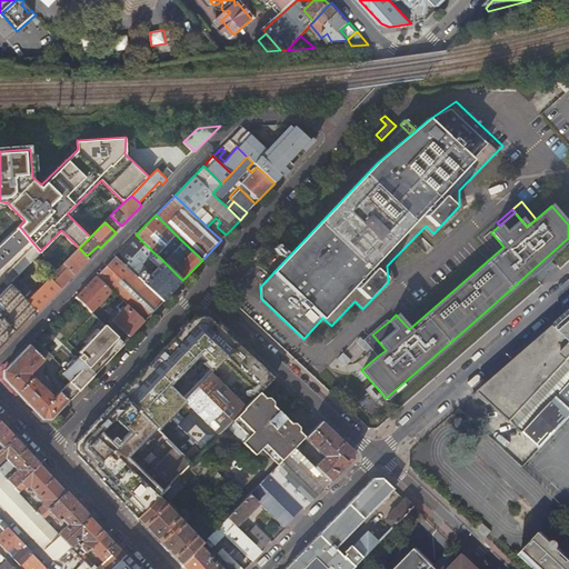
[(0,268),(28,242),(17,231),(0,247),(0,268)]
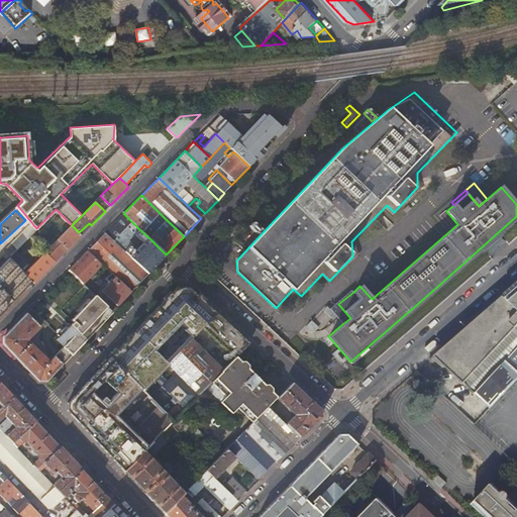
[(128,240),(139,229),(123,213),(105,233),(128,254),(148,273),(150,271),(166,254),(148,237),(142,244),(140,242),(138,244),(140,246),(138,249),(128,240)]
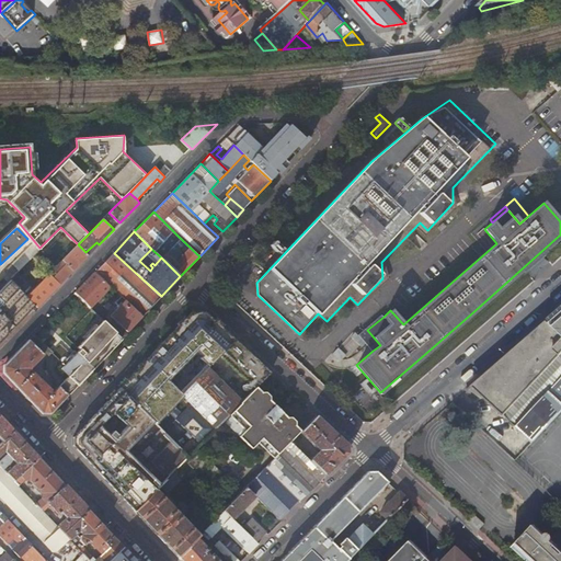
[(285,249),(275,240),(271,245),(279,254),(285,249)]
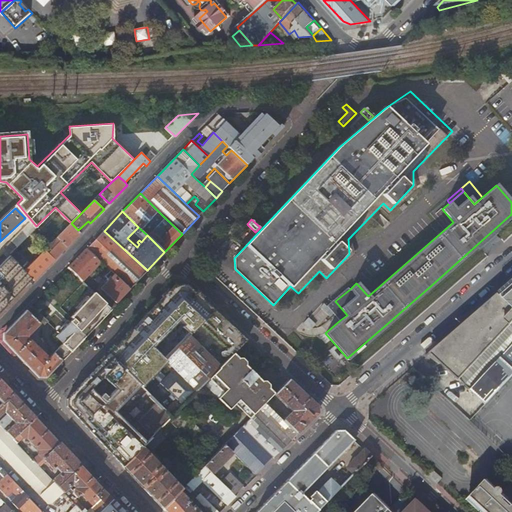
[(88,221),(78,230),(81,233),(90,223),(88,221)]
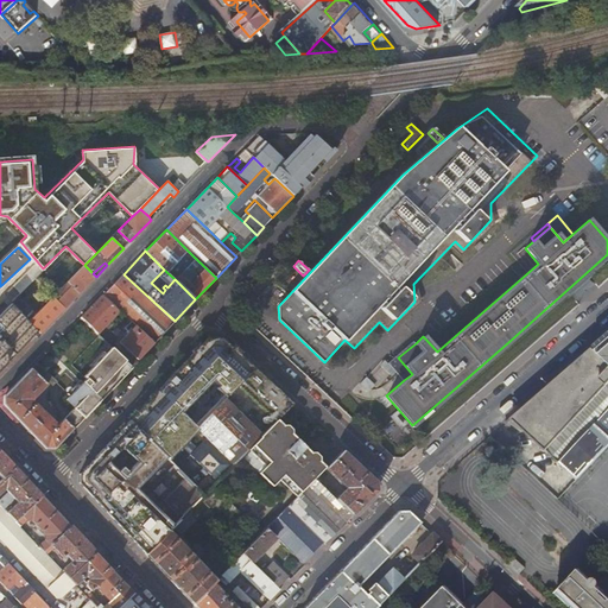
[(5,303),(8,306),(11,303),(43,272),(36,265),(5,296),(8,299),(5,303)]
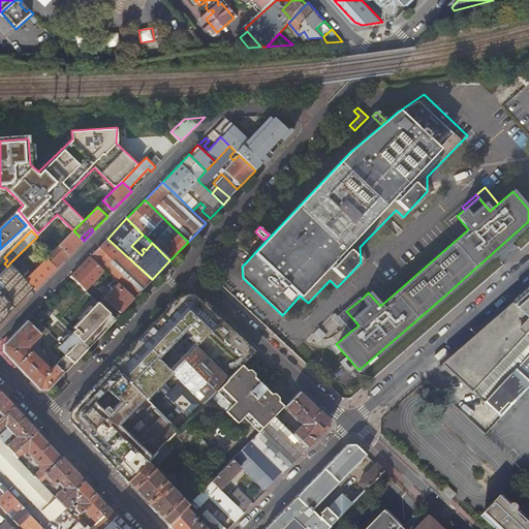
[(84,241),(81,238),(73,230),(61,243),(47,258),(57,268),(84,241)]
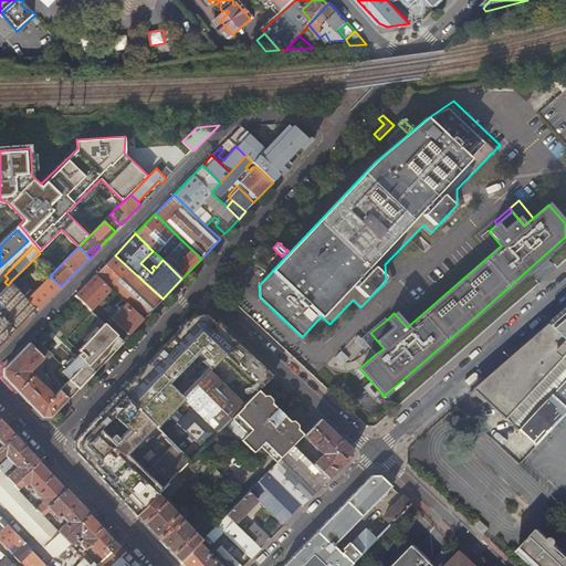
[(144,318),(163,299),(140,279),(115,255),(104,265),(96,274),(108,285),(119,296),(144,318)]
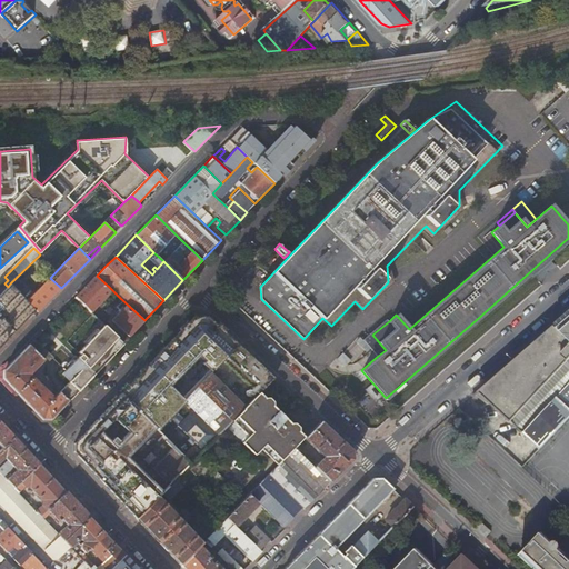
[(103,293),(109,287),(97,276),(90,282),(103,293)]
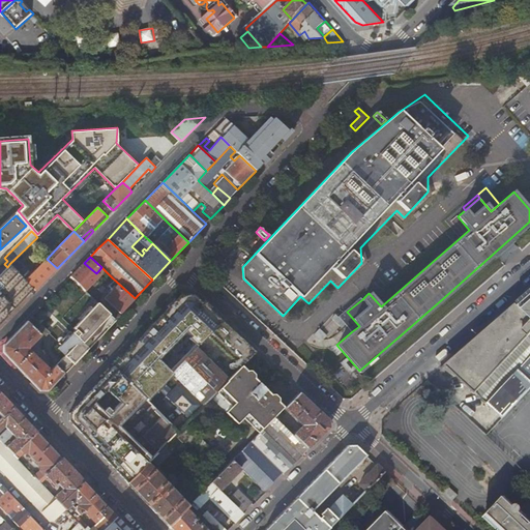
[(57,268),(47,259),(39,265),(26,280),(34,288),(36,290),(57,268)]
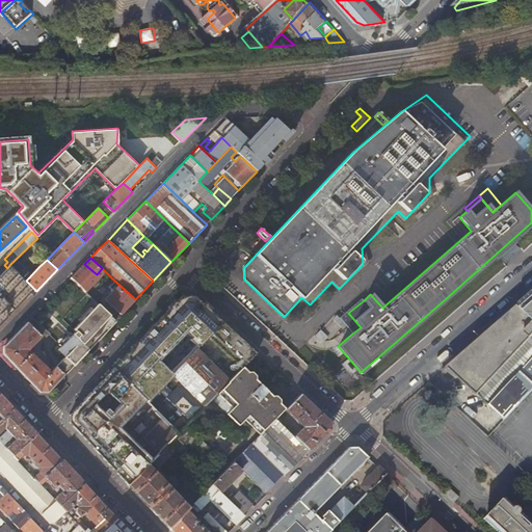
[(26,281),(9,265),(7,268),(1,273),(0,274),(0,323),(5,318),(6,316),(7,313),(7,311),(6,309),(5,308),(8,303),(15,310),(34,289),(26,281)]
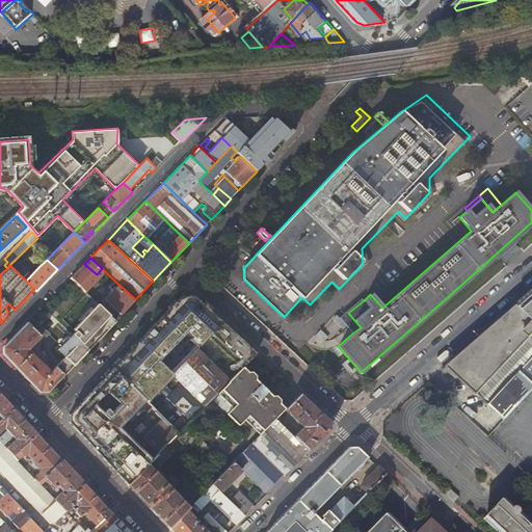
[(104,295),(78,270),(71,277),(97,302),(104,295)]
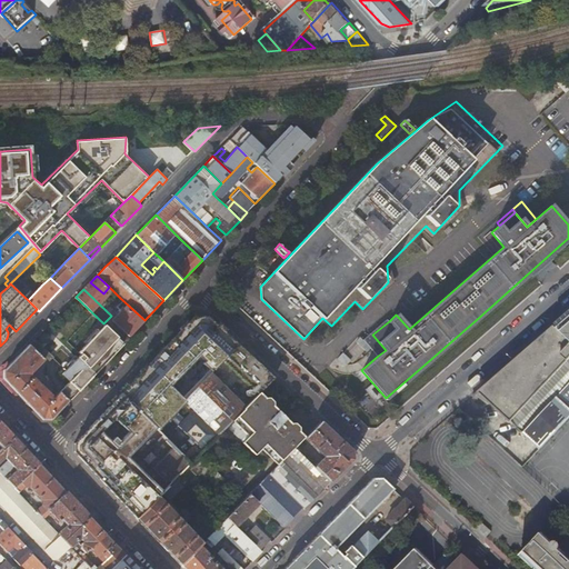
[(112,320),(130,336),(145,320),(120,298),(118,300),(121,303),(118,307),(121,310),(112,320)]
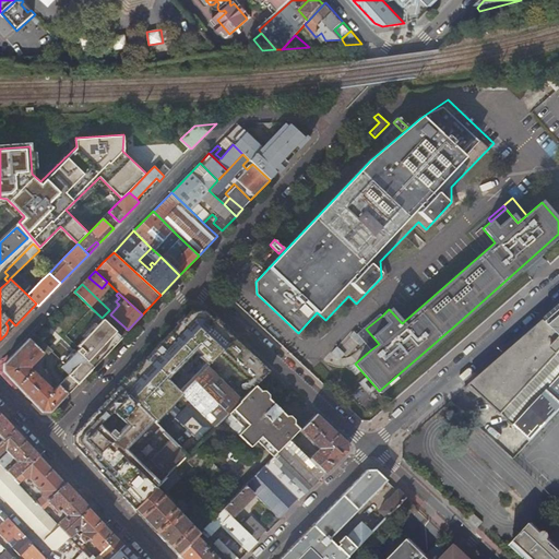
[(137,369),(171,403),(182,392),(191,383),(206,367),(216,358),(235,339),(204,311),(191,311),(137,369)]
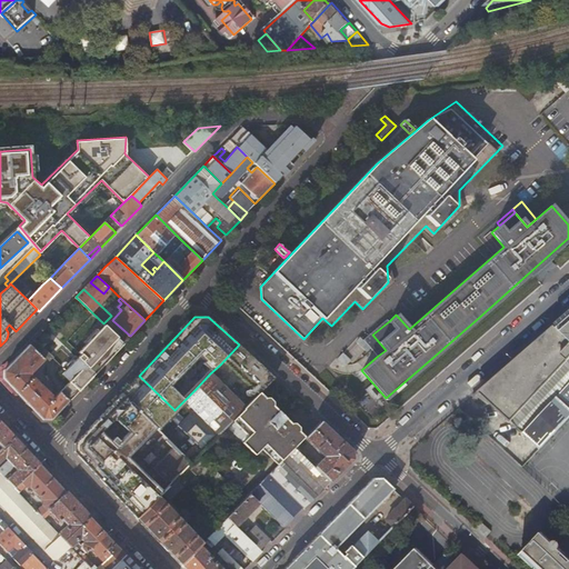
[(372,335),(389,321),(386,319),(370,332),(372,335)]
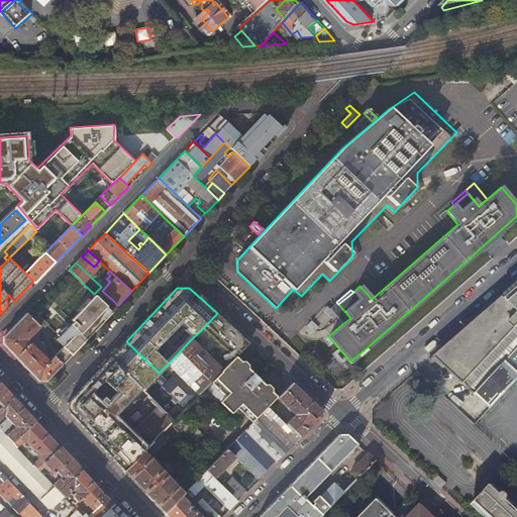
[(64,346),(72,353),(75,350),(112,311),(95,295),(72,320),(74,322),(57,339),(64,346)]
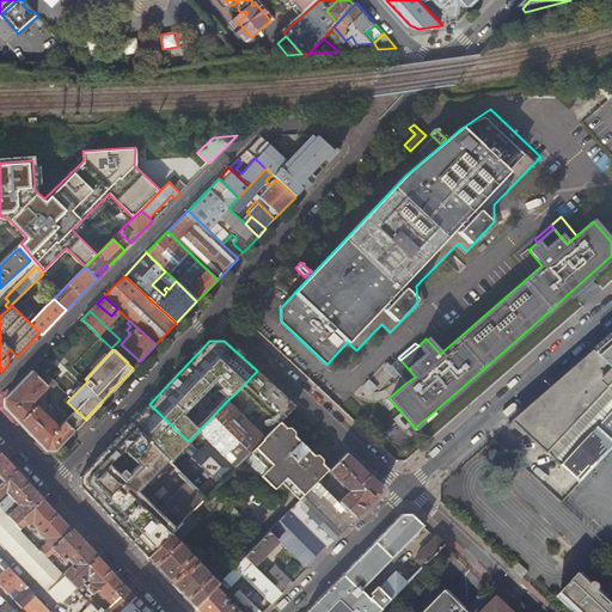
[(516,421),(582,482),(609,453),(611,450),(611,361),(603,352),(598,349),(574,369),(516,421)]
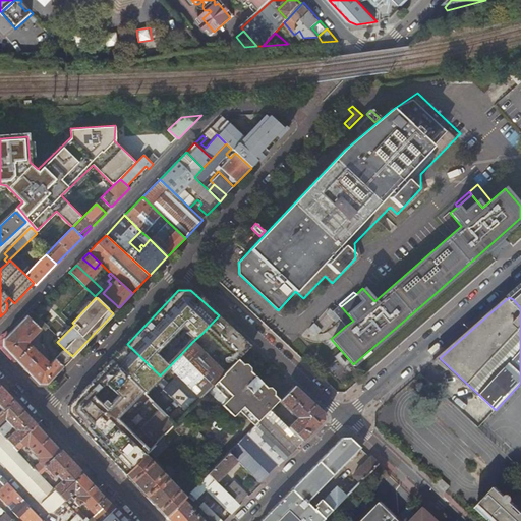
[(353,321),(341,306),(339,304),(333,310),(346,326),(353,321)]
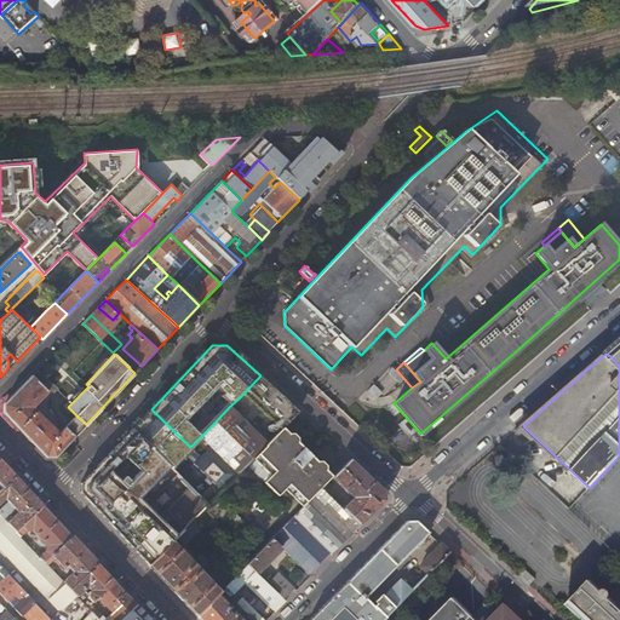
[(32,375),(49,391),(52,395),(58,389),(38,369),(32,375)]
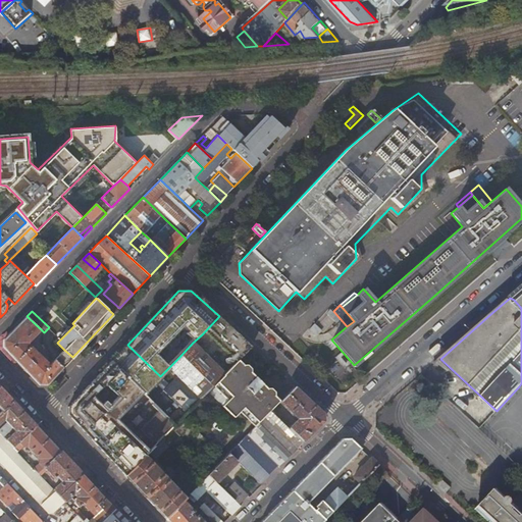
[(28,343),(41,329),(27,316),(3,341),(3,347),(40,384),(47,384),(63,367),(55,360),(55,359),(47,362),(28,343)]
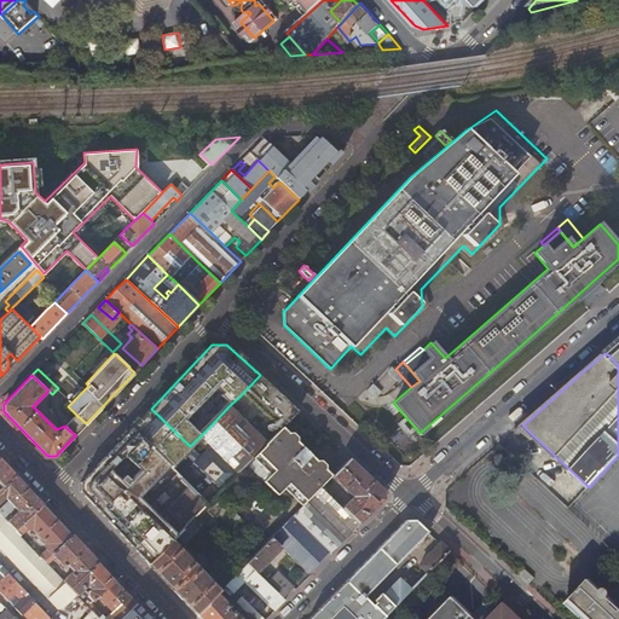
[(229,406),(268,444),(272,439),(283,428),(299,411),(260,375),(239,397),(229,406)]
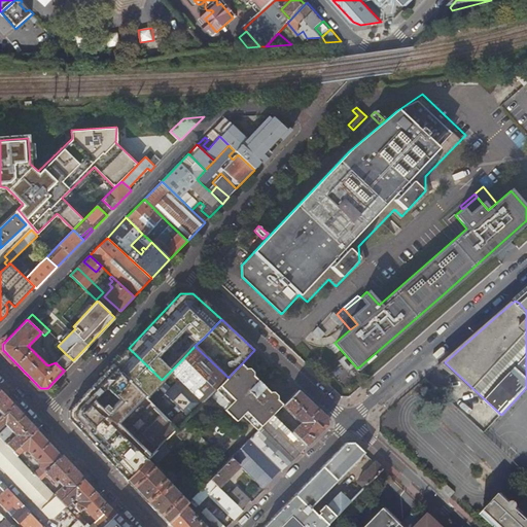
[(229,378),(195,346),(180,361),(172,370),(191,390),(204,402),(207,399),(210,396),(229,378)]
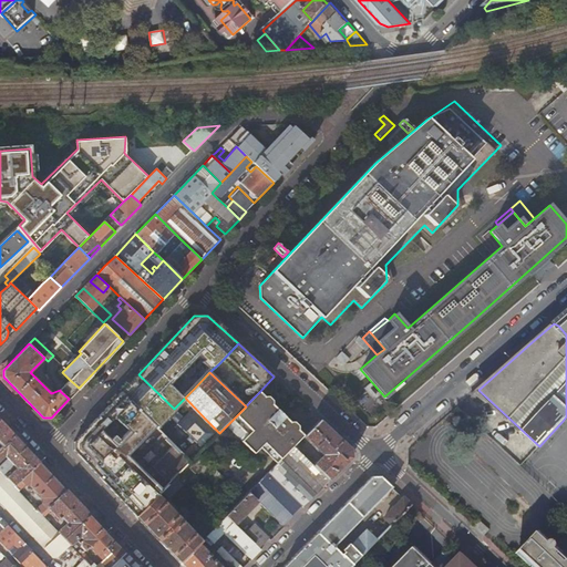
[(69,399),(79,388),(70,380),(65,384),(60,391),(69,399)]
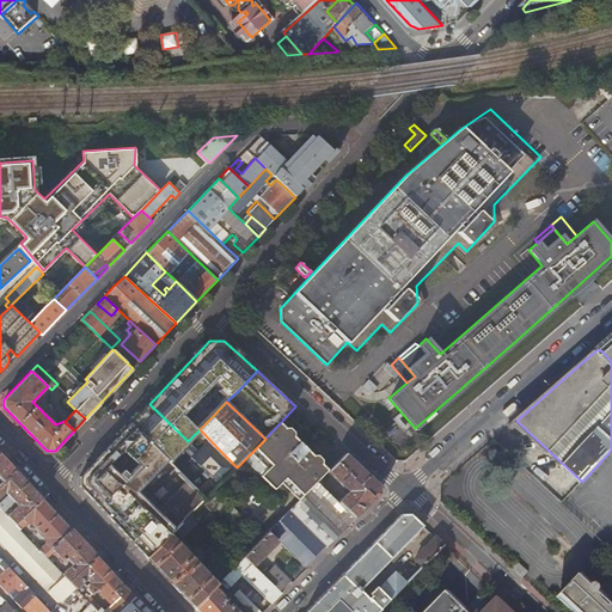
[(193,484),(201,475),(181,454),(182,453),(179,451),(148,420),(146,420),(140,415),(132,423),(166,458),(190,481),(193,484)]
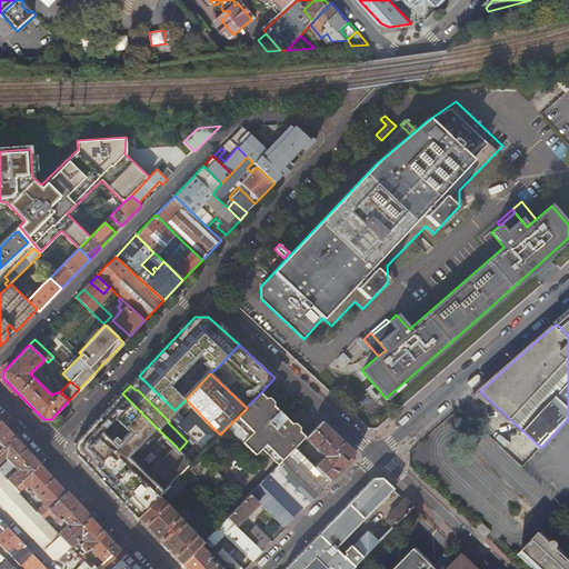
[(148,476),(177,447),(155,426),(122,393),(106,411),(75,445),(75,452),(137,518),(159,497),(168,488),(161,480),(159,481),(157,479),(153,481),(148,476)]
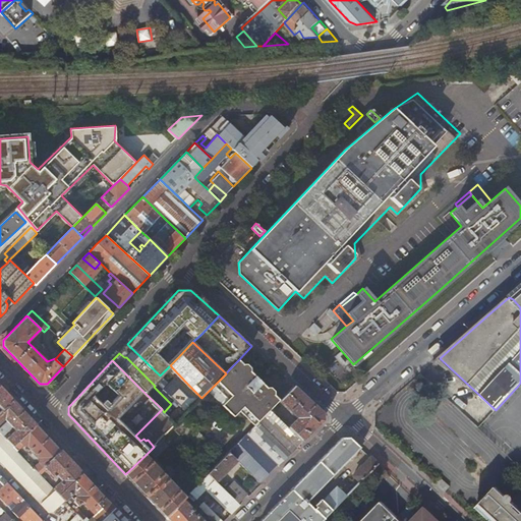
[(280,401),(238,360),(229,369),(226,373),(208,392),(241,424),(250,415),(258,422),(265,416),(270,411),(279,402),(280,401)]
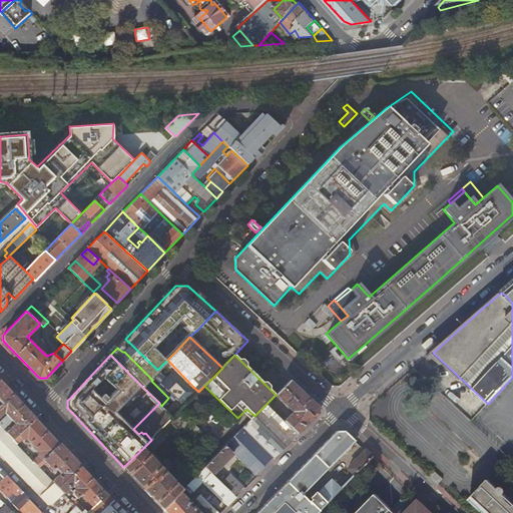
[(168,398),(186,380),(167,360),(157,370),(150,378),(152,380),(151,381),(168,398)]
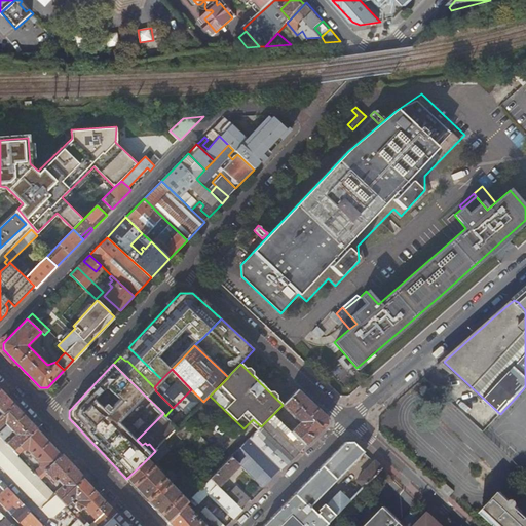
[(0,412),(2,414),(13,404),(0,389),(0,412)]
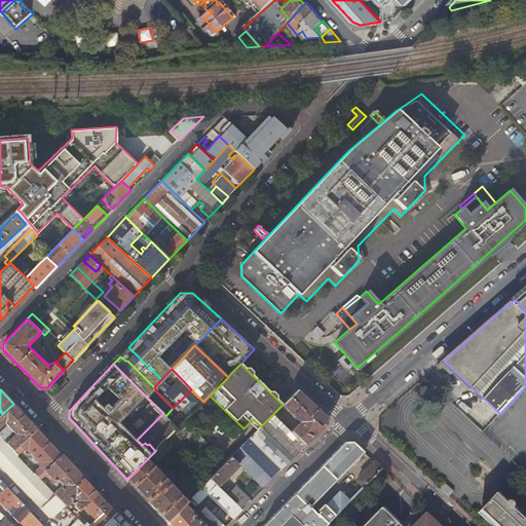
[(191,389),(173,408),(165,416),(168,418),(178,428),(203,402),(191,389)]
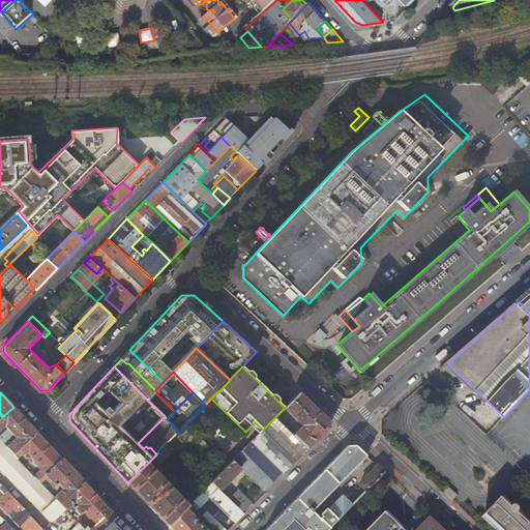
[(300,428),(293,435),(307,449),(329,428),(329,420),(299,393),(285,408),(284,409),(304,428),(303,430),(300,428)]
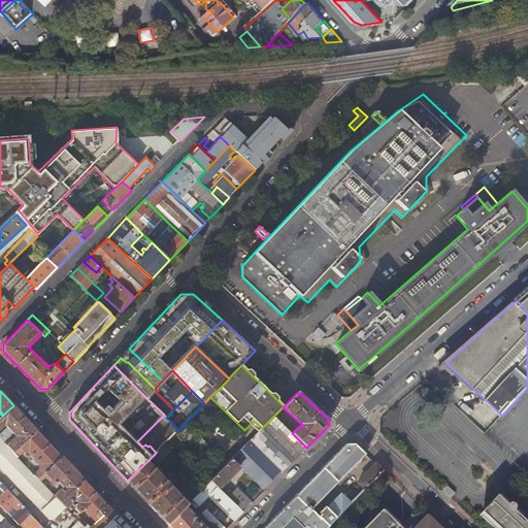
[(13,433),(3,441),(13,452),(36,430),(13,405),(2,416),(0,417),(0,433),(7,427),(13,433)]
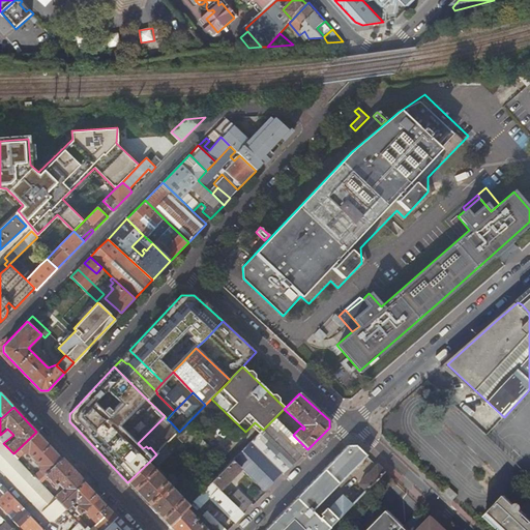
[(490,435),(503,421),(497,415),(483,429),(490,435)]
